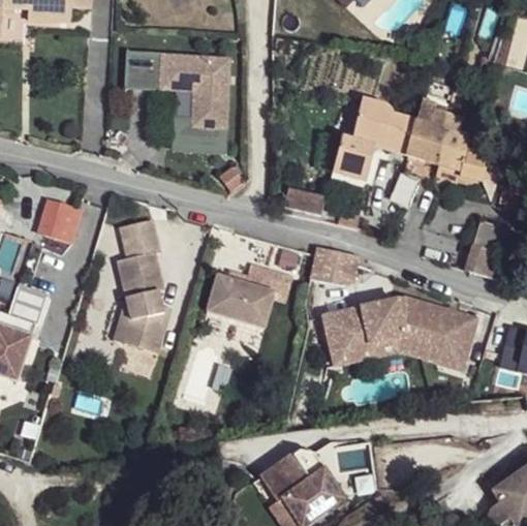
[(0,7),(29,7),(28,20),(71,21),(71,7),(90,8),(90,0),(0,0),(0,7)]
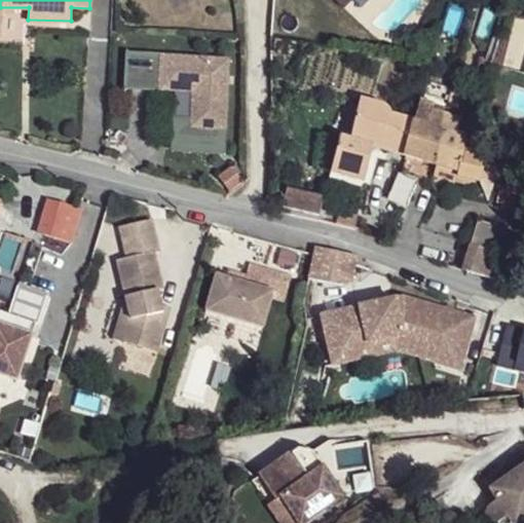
[(317,0),(328,9),(335,2),(333,0),(317,0)]
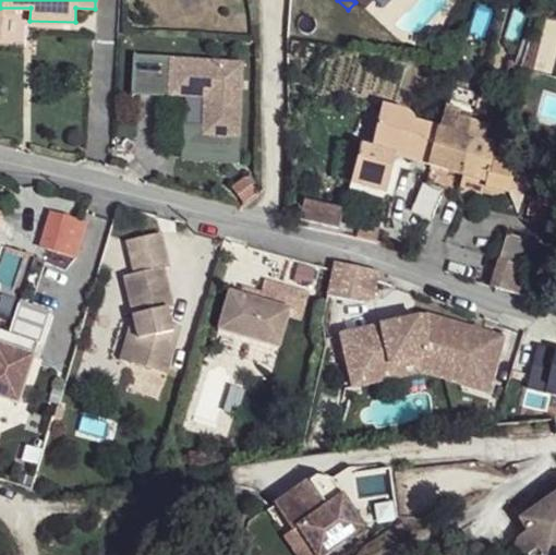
[(218,58),(133,55),(131,93),(168,94),(169,86),(204,87),(212,94),(209,130),(195,130),(190,135),(189,145),(194,152),(232,154),(233,135),(239,135),(241,84),(218,58)]
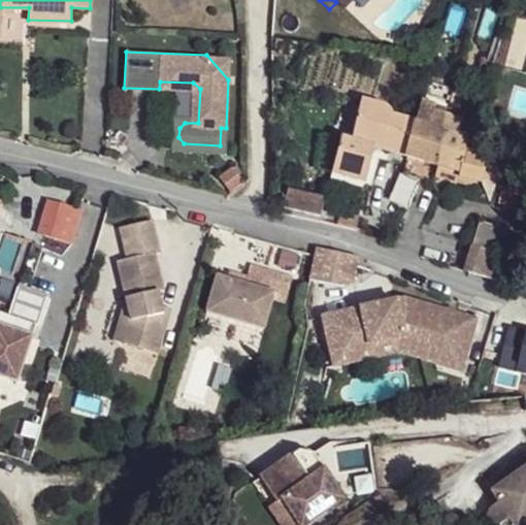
[(229,56),(206,55),(228,79),(229,56)]
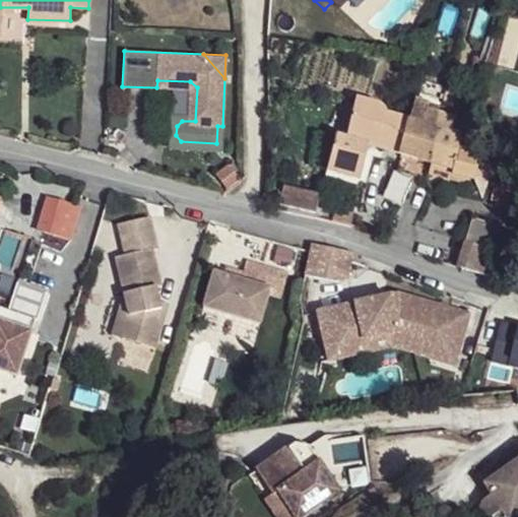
[(157,80),(156,87),(189,89),(188,114),(171,114),(170,145),(221,147),(222,126),(217,126),(216,143),(181,141),(176,135),(177,126),(182,121),(195,121),(197,87),(190,81),(157,80)]
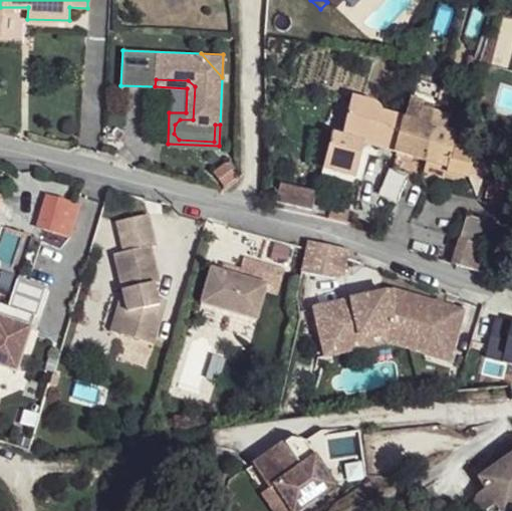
[(361,141),(394,150),(404,115),(378,108),(378,105),(375,100),(369,99),(349,94),(340,134),(361,141)]
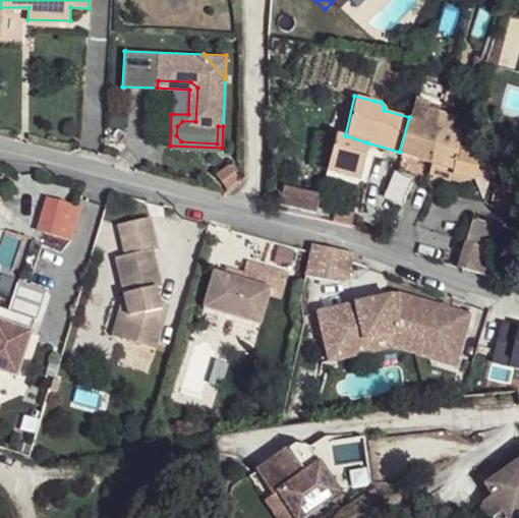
[(413,99),(409,117),(420,120),(440,125),(450,127),(455,112),(413,99)]
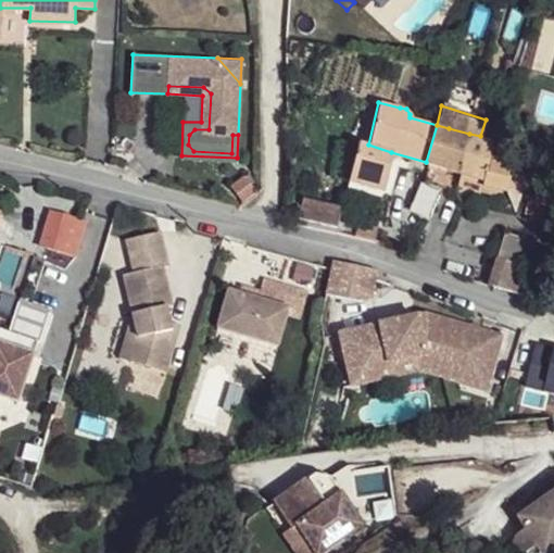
[(436,165),(458,173),(469,134),(449,128),(437,125),(426,162),(436,165)]
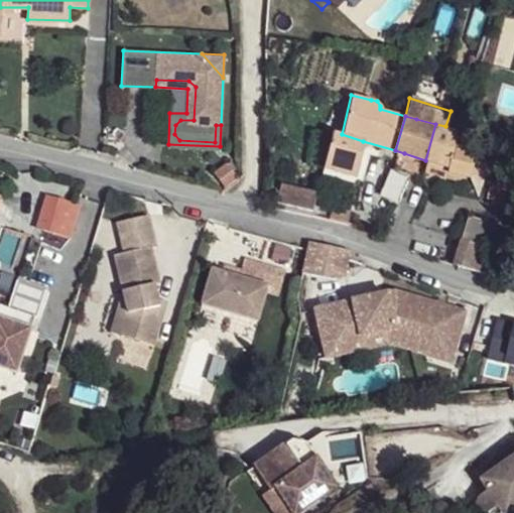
[(425,160),(446,165),(454,137),(455,128),(445,126),(435,124),(425,160)]
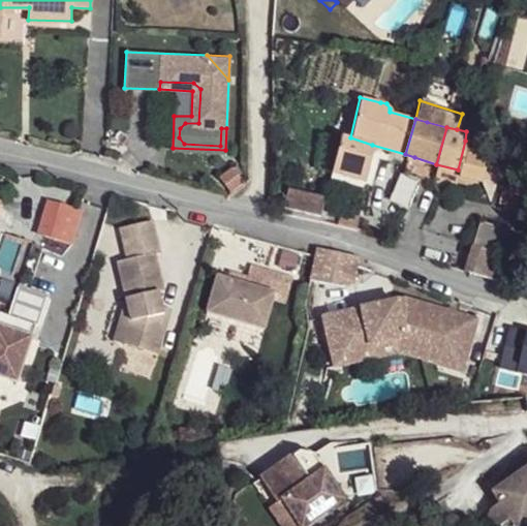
[(340,132),(334,167),(363,179),(372,145),(350,137),(340,132)]
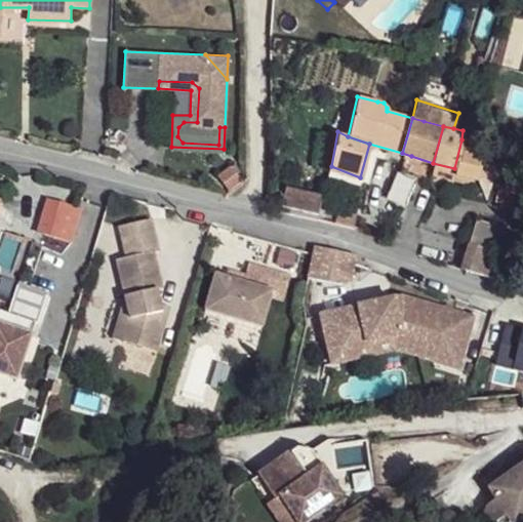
[(453,173),(475,177),(480,157),(481,155),(467,151),(469,142),(461,139),(454,168),(453,173)]
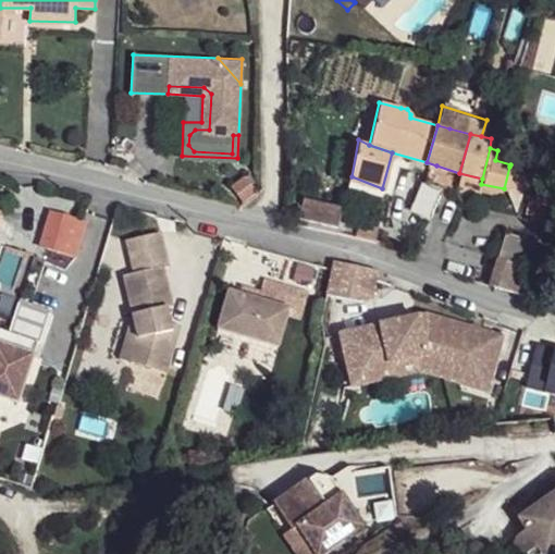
[(392,152),(390,163),(399,165),(403,156),(392,152)]
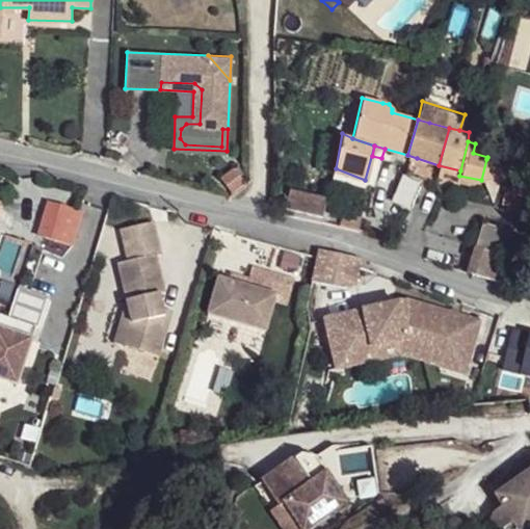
[(414,169),(435,177),(436,173),(439,165),(417,158),(414,169)]
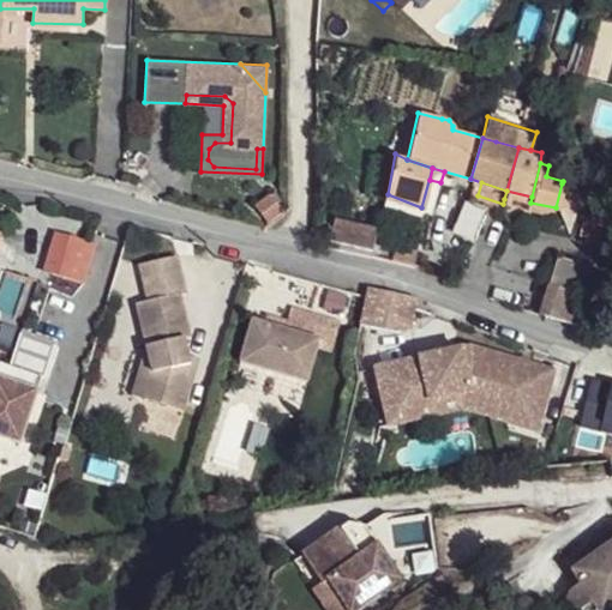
[(504,199),(529,206),(531,203),(532,197),(507,191),(504,199)]
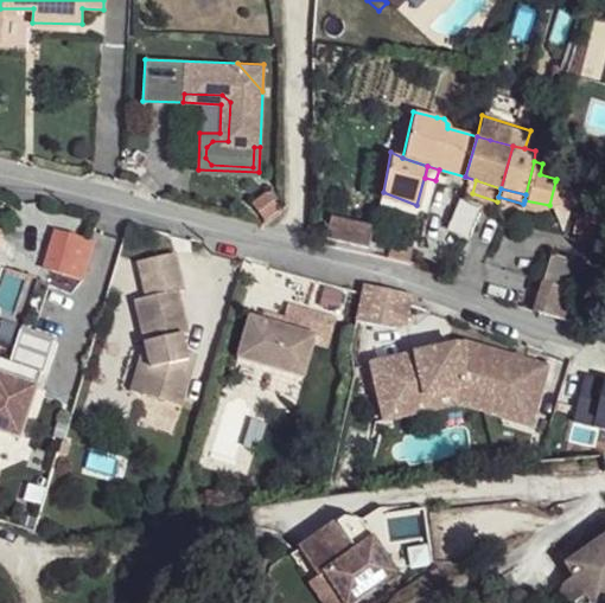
[(575,232),(599,237),(603,216),(585,212),(581,226),(577,225),(575,232)]
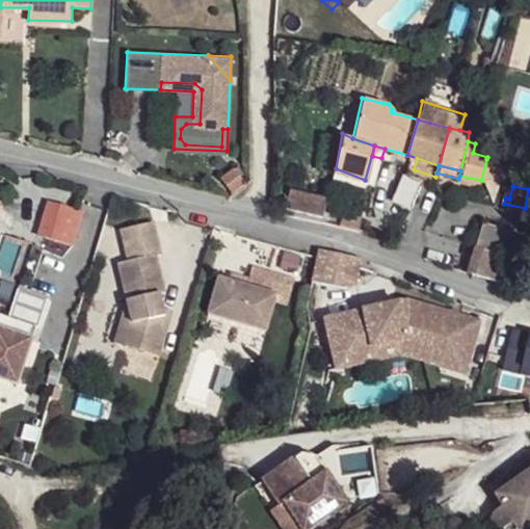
[(288,204),(322,215),(328,199),(292,188),(288,204)]
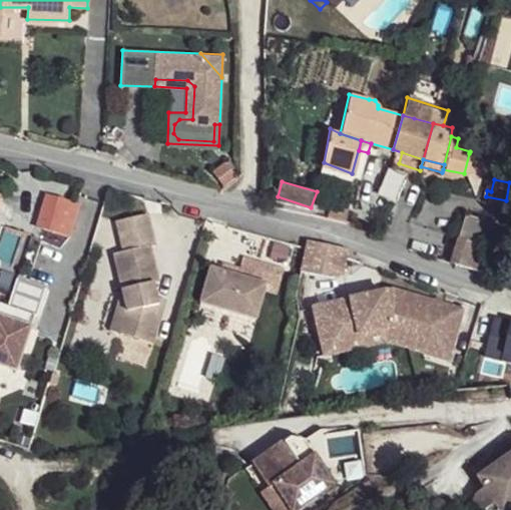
[(48,187),(37,220),(69,230),(80,197),(48,187)]
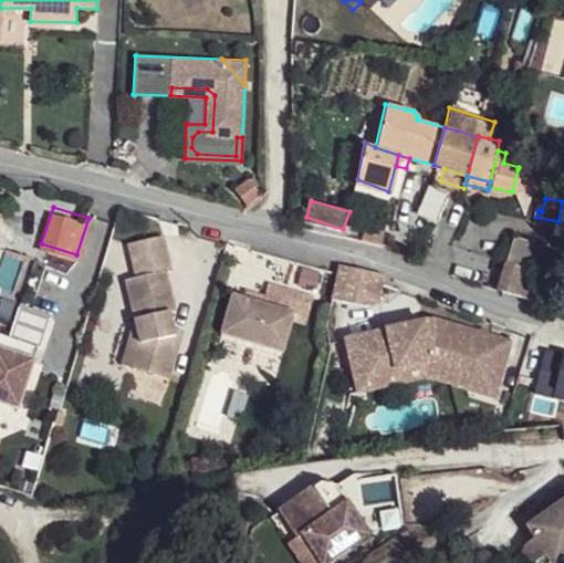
[(167,229),(128,238),(135,272),(124,275),(134,318),(139,342),(134,363),(170,373),(179,344),(173,342),(171,334),(177,333),(173,306),(177,306),(169,263),(173,263),(167,229)]
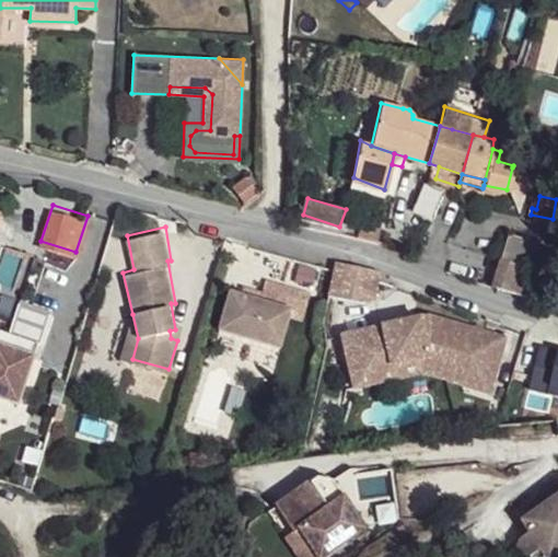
[(501,232),(486,283),(523,296),(538,242),(501,232)]
